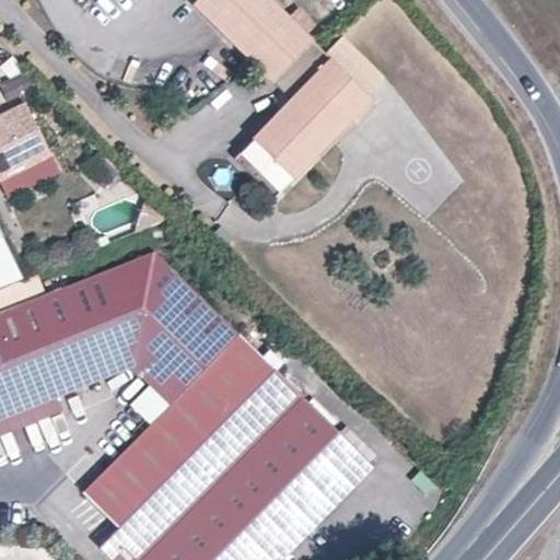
[(291,21),(270,0),(200,0),(196,4),(291,101),(235,159),(275,198),(372,104),(329,60),(308,38),(291,21)]
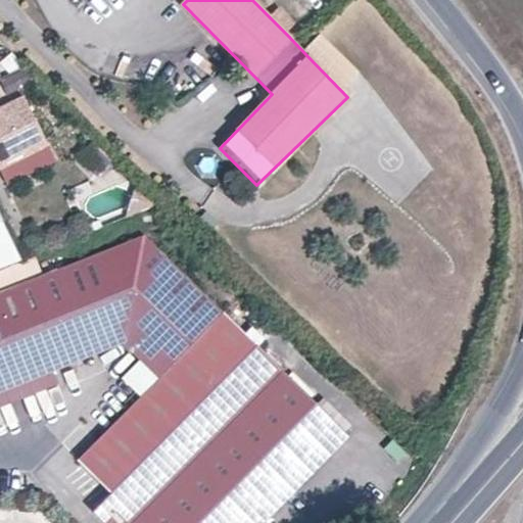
[(281,10),(272,19),(288,36),(297,27),(281,10)]
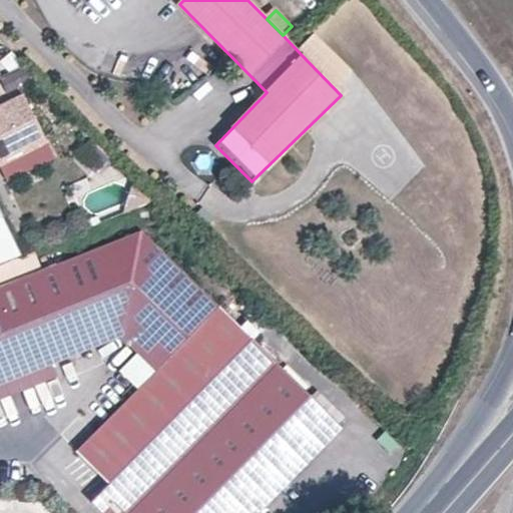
[(302,55),(341,95),(357,79),(319,39),(302,55)]
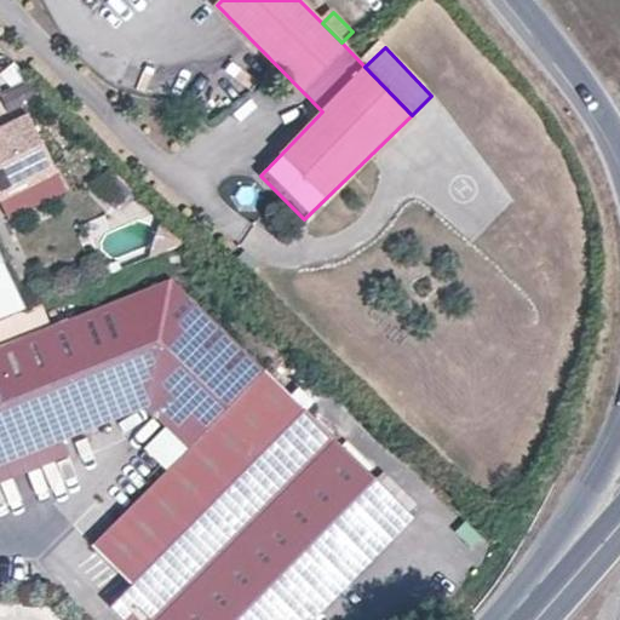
[(1,91),(6,108),(32,102),(28,84),(1,91)]
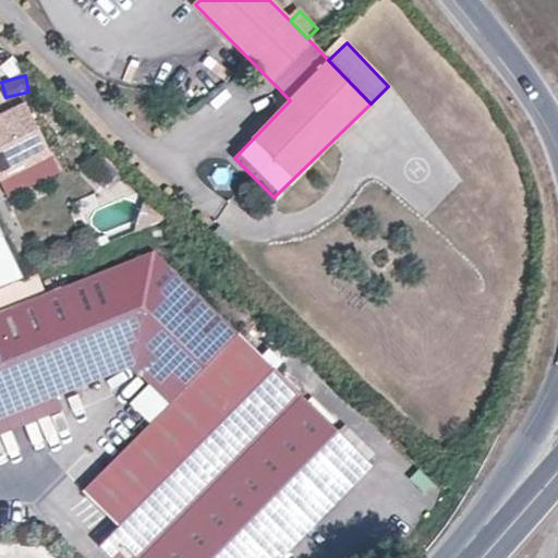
[(0,172),(23,161),(27,167),(50,155),(24,101),(0,113),(0,172)]
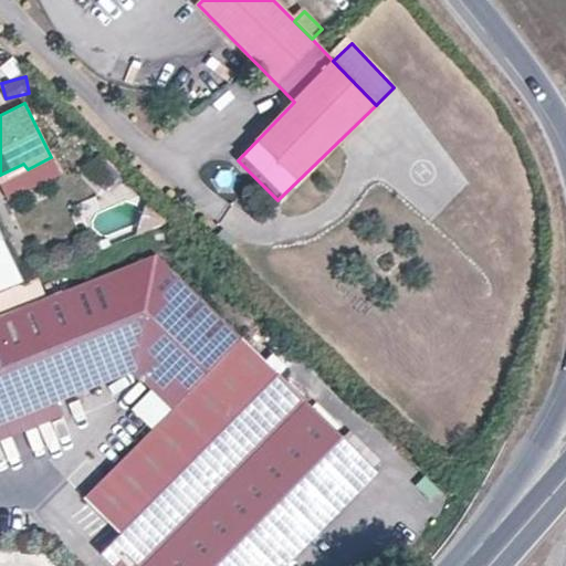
[(23,164),(0,175),(0,182),(28,169),(23,164)]
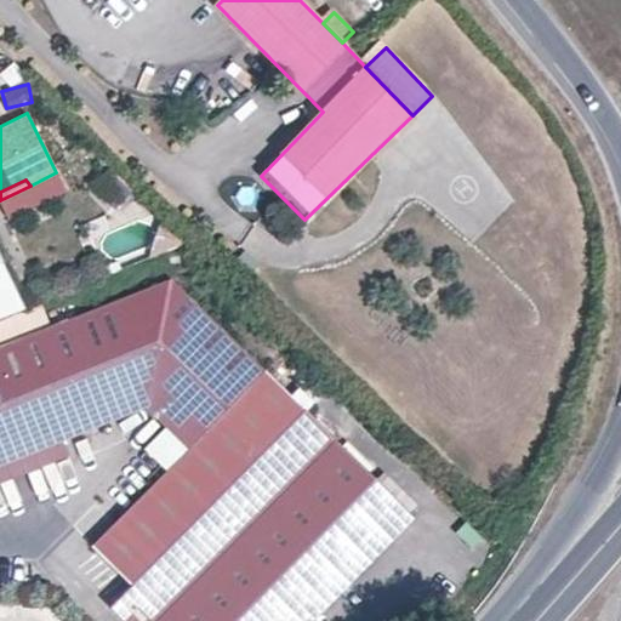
[(0,318),(22,309),(0,261),(0,318)]
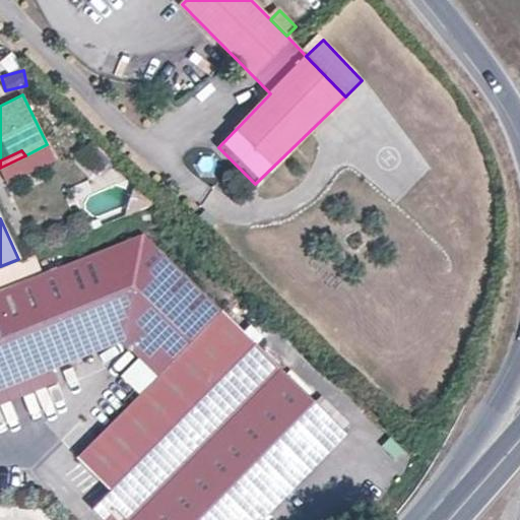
[(104,466),(240,330),(143,235),(0,291),(0,389),(122,340),(157,377),(139,395),(78,457),(88,466),(104,466)]
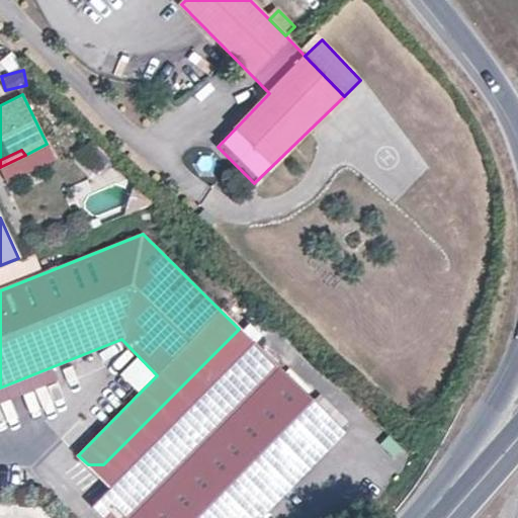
[(256,517),(343,432),(239,329),(103,464),(88,464),(112,489),(95,506),(107,517),(256,517)]
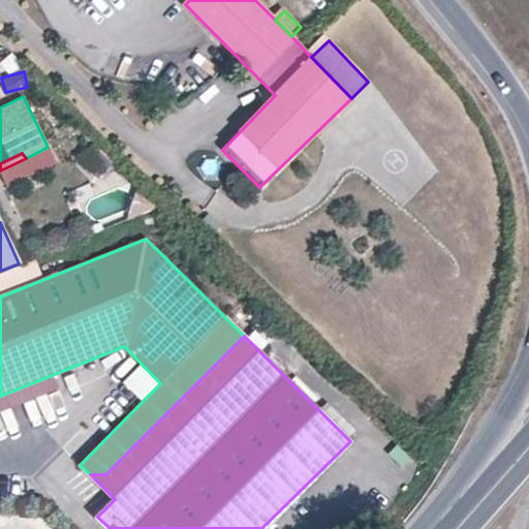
[(142,402),(160,383),(142,364),(123,382),(142,402)]
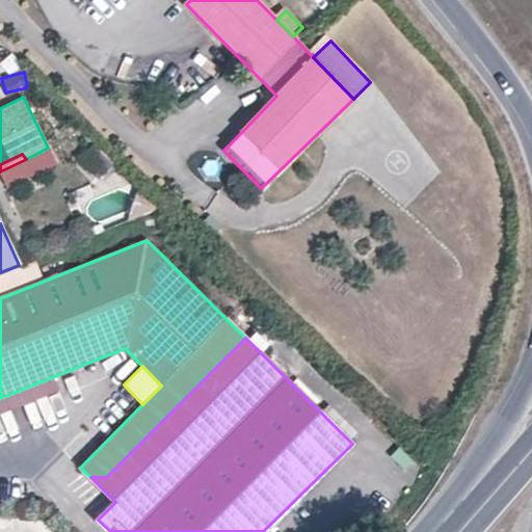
All buildings are outlined.
